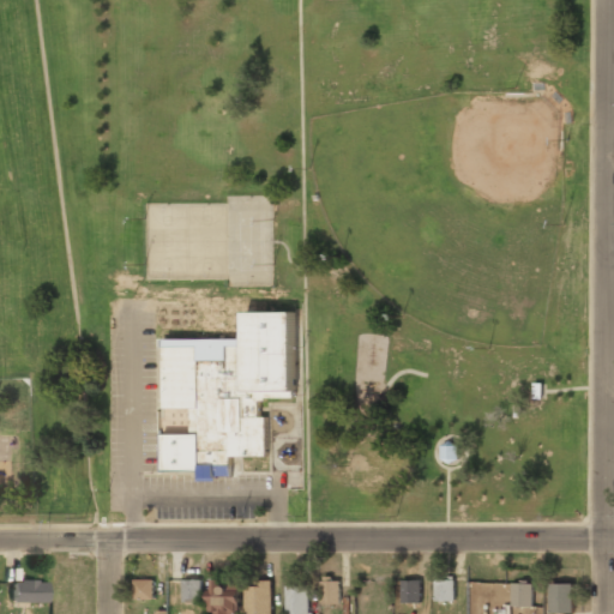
[(293,312),(245,313),(246,347),(228,347),(228,360),(202,360),(202,348),(163,348),(164,409),(191,409),(191,434),(160,434),(161,473),(199,473),(199,479),(230,479),(230,457),(266,457),(266,416),(262,416),(262,398),(294,397),(293,312)]
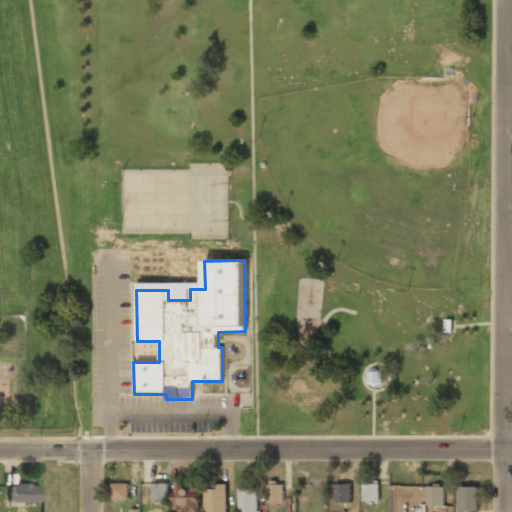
[(370,371),(367,384),(380,386),(382,373),(370,371)]
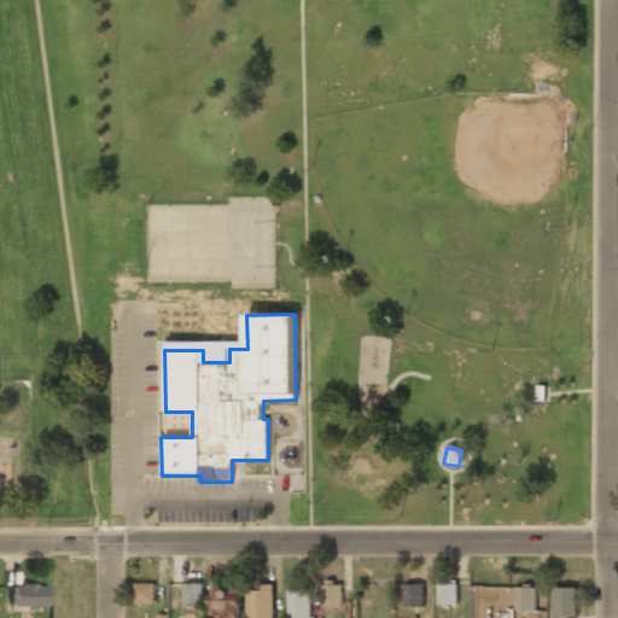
[(458,606),(458,582),(438,582),(438,606),(458,606)]
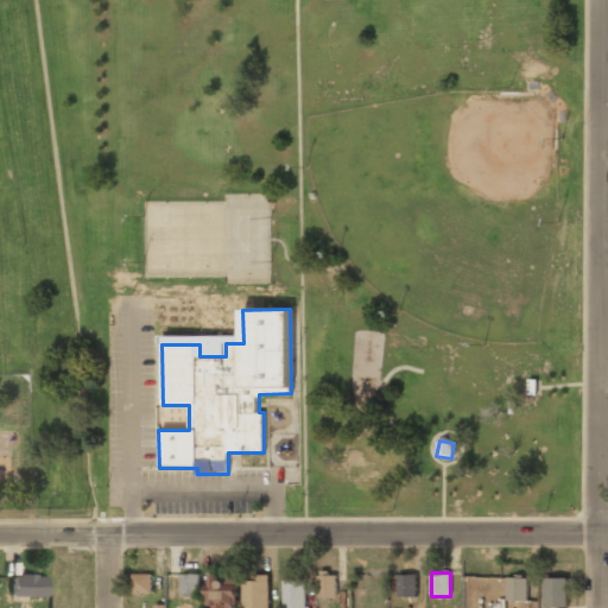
[(152,575),(132,575),(132,594),(152,594),(152,575)]
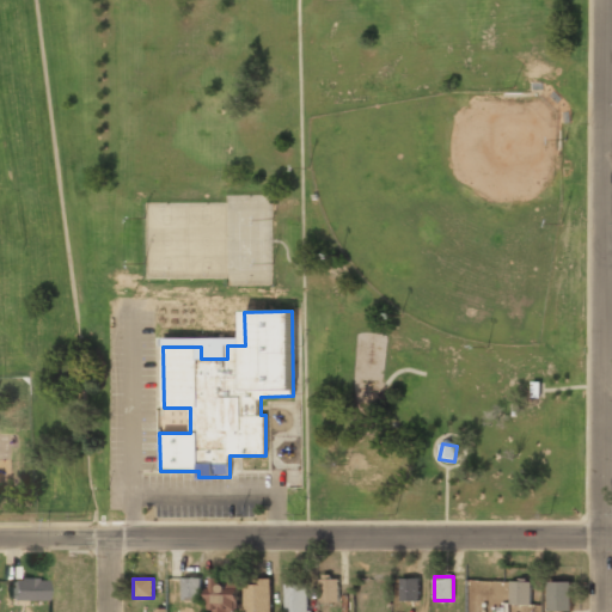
[(182,600),(201,600),(201,579),(182,579),(182,600)]
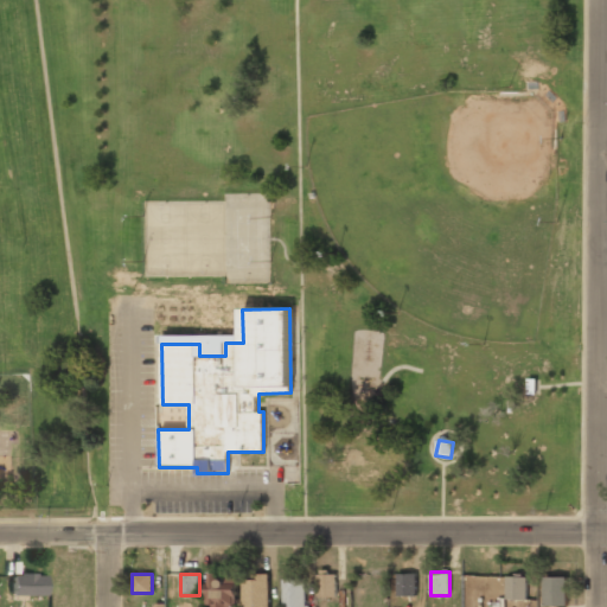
[(206,606),(236,606),(236,574),(206,574),(206,606)]
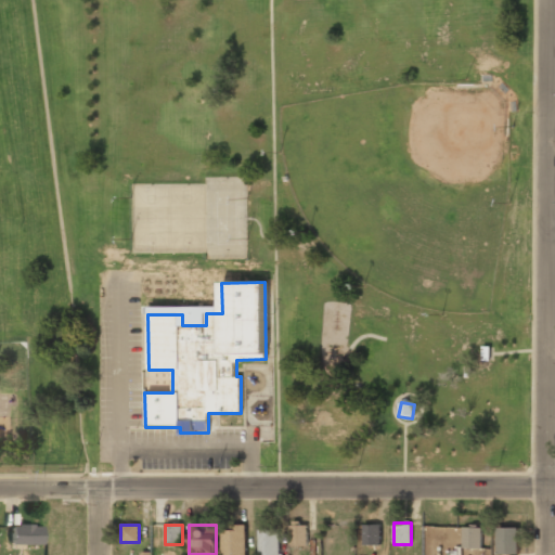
[(289,546),(307,546),(307,525),(289,525),(289,546)]
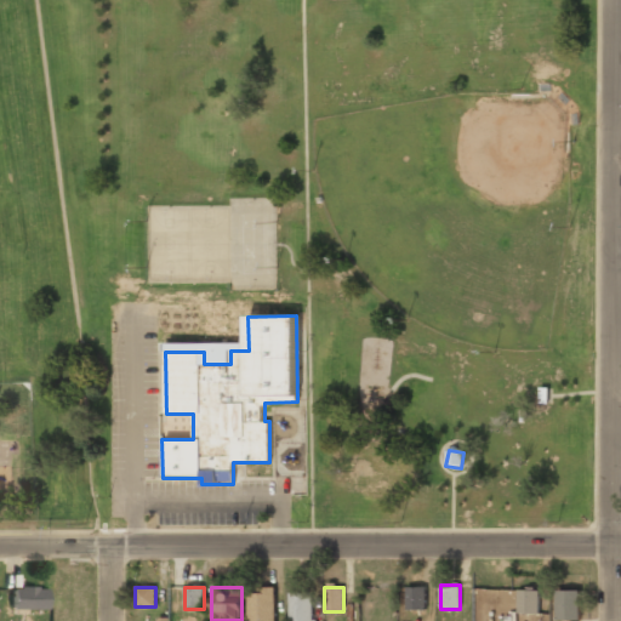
[(406,611),(425,611),(425,587),(406,587),(406,611)]
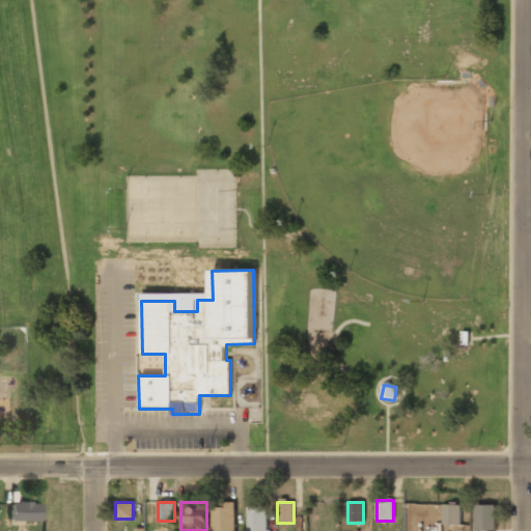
[(234,530),(234,503),(213,503),(213,530),(234,530)]
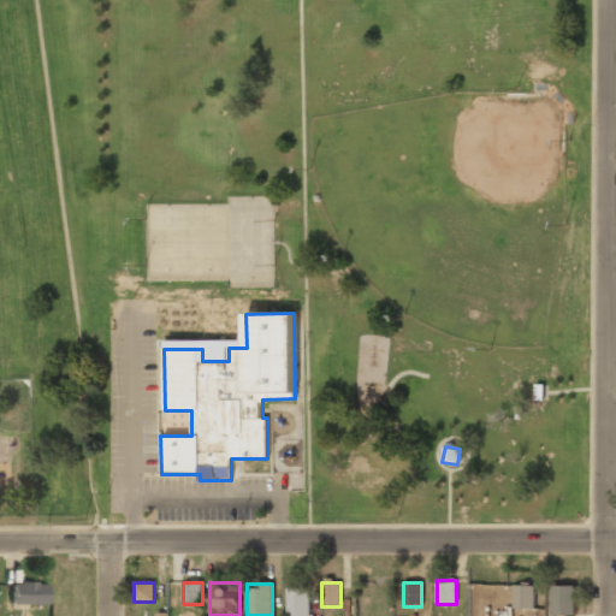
[(45,606),(45,585),(11,585),(11,606),(45,606)]
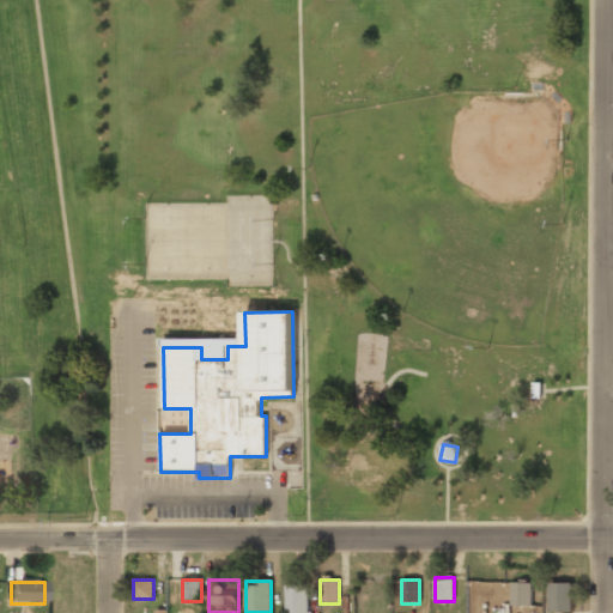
[(532,582),(510,582),(510,607),(532,607),(532,582)]
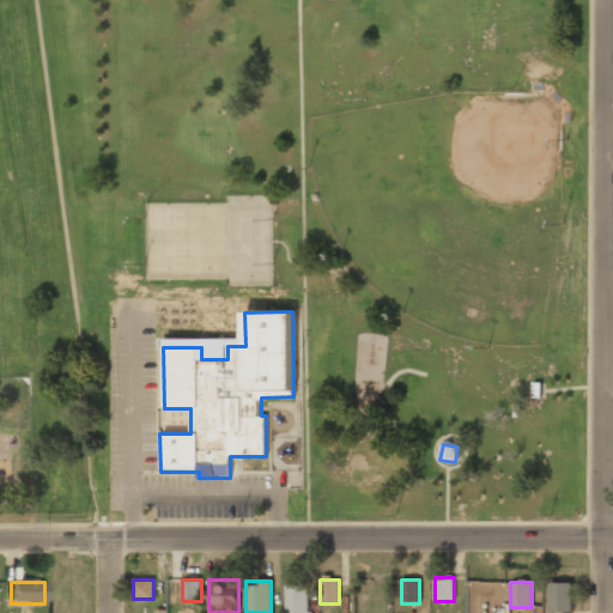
[(548,583),(548,612),(571,612),(571,583),(548,583)]
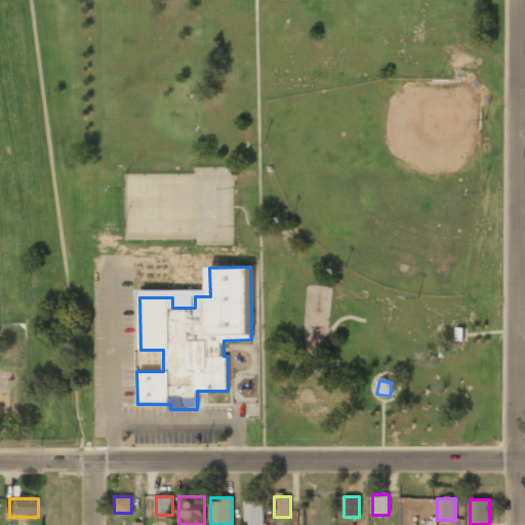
[(244,524),(266,524),(266,501),(244,501),(244,524)]
